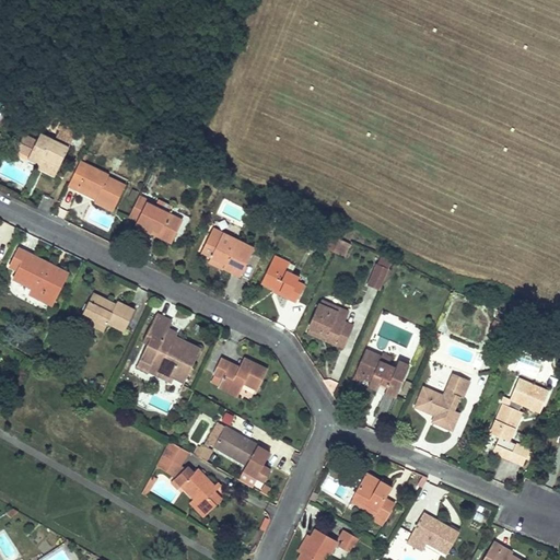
[(42,162),(57,170),(68,148),(74,135),(60,128),(55,141),(41,135),(28,160),(39,165),(42,162)]
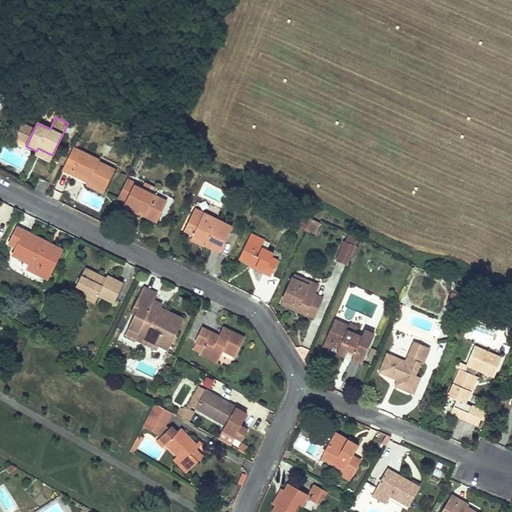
[(38,148),(36,151),(35,154),(49,161),(52,155),(38,148)]
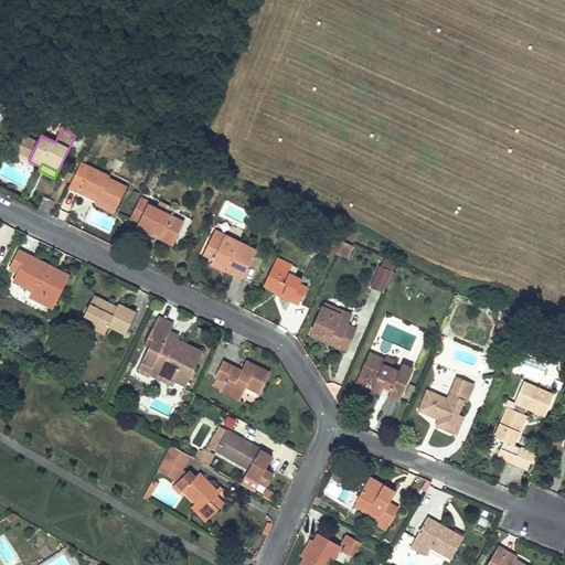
[(72,181),(68,188),(80,192),(82,188),(99,196),(97,201),(96,204),(114,212),(126,187),(108,179),(109,177),(108,177),(81,163),(72,181)]
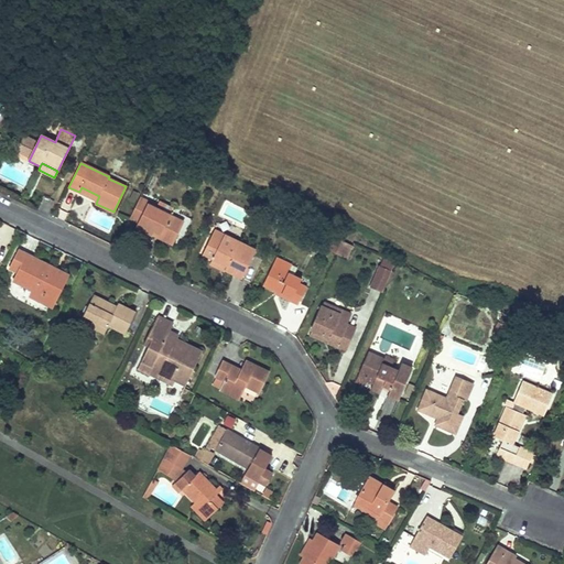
[(82,187),(79,192),(97,201),(99,196),(82,187)]
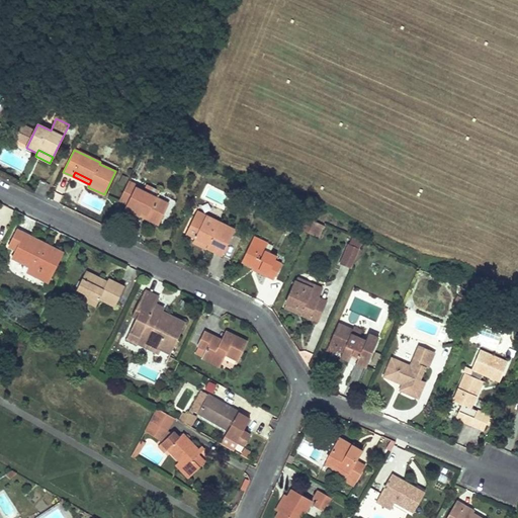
[(121,196),(118,200),(126,204),(125,207),(141,216),(143,212),(160,221),(168,204),(155,198),(136,188),(137,185),(128,181),(121,196)]
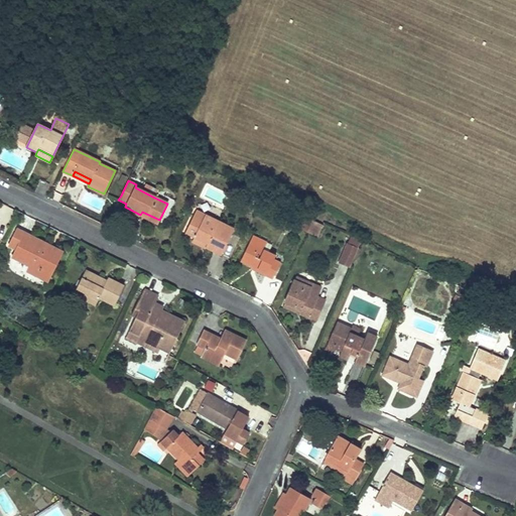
[(136,184),(135,187),(154,198),(156,195),(136,184)]
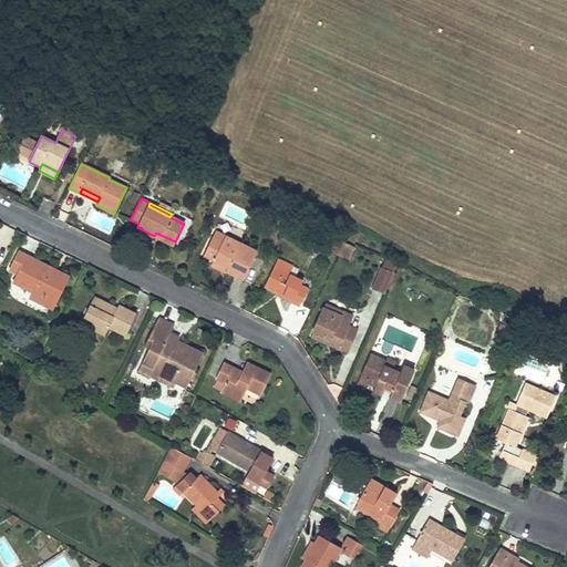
[(216,232),(214,236),(224,240),(225,236),(216,232)]
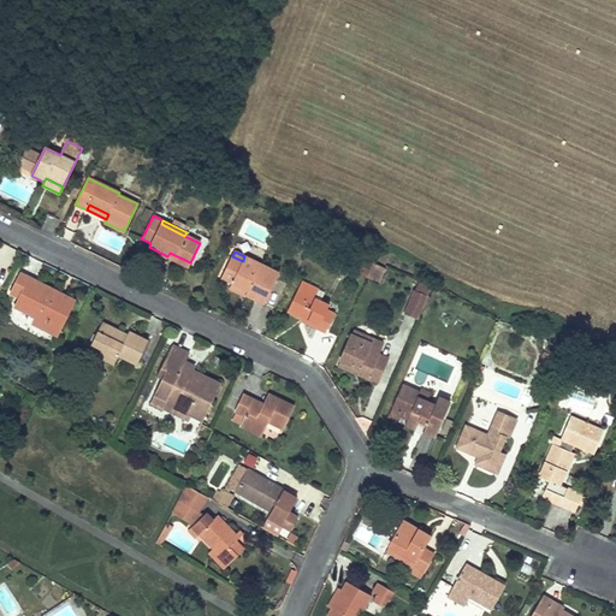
[(170,253),(167,256),(189,266),(190,262),(170,253)]
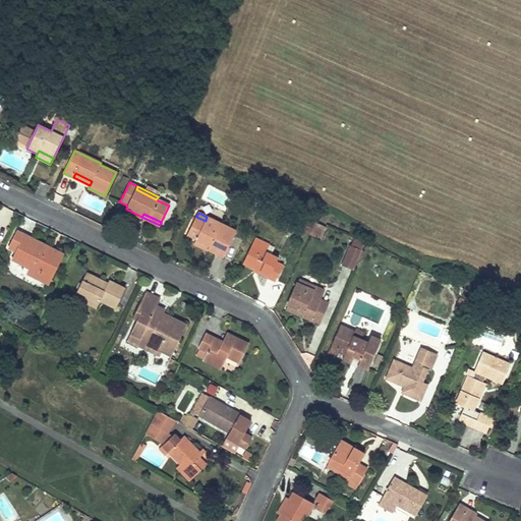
[(196,217),(187,235),(196,239),(210,245),(208,248),(224,256),(236,231),(207,217),(206,221),(196,217)]
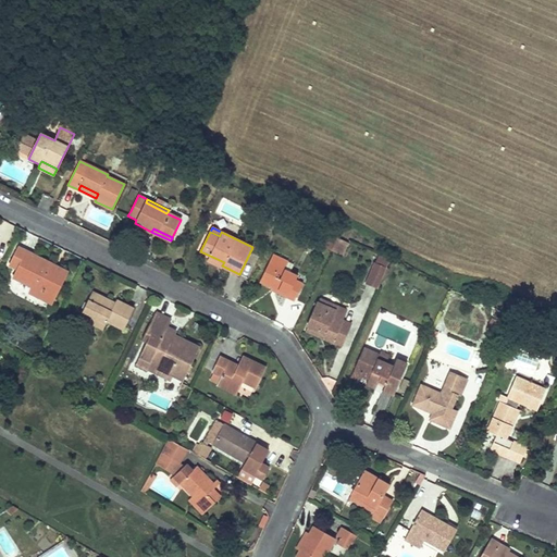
[(321,244),(331,249),(336,238),(325,233),(321,244)]
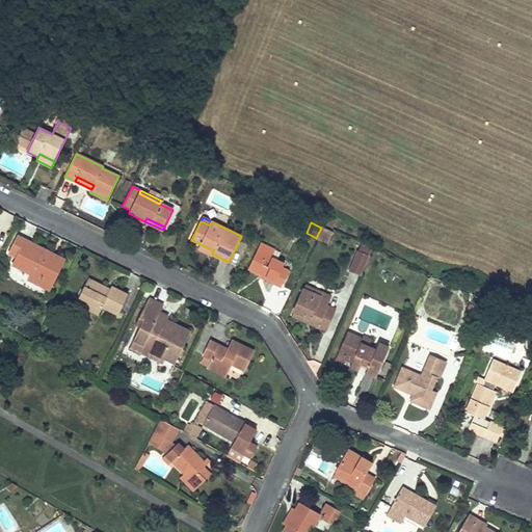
[(321,228),(316,238),(326,242),(331,233),(321,228)]
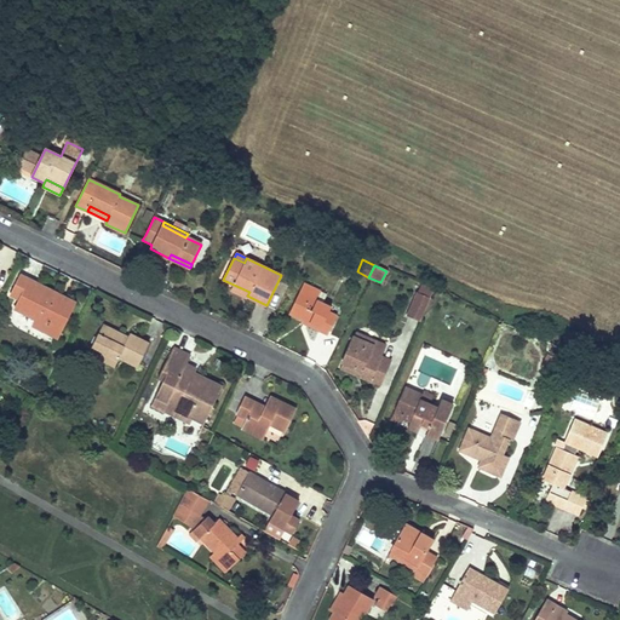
[(19,275),(10,294),(18,299),(15,309),(27,315),(28,311),(39,317),(47,321),(42,331),(57,338),(74,305),(28,282),(29,279),(19,275)]
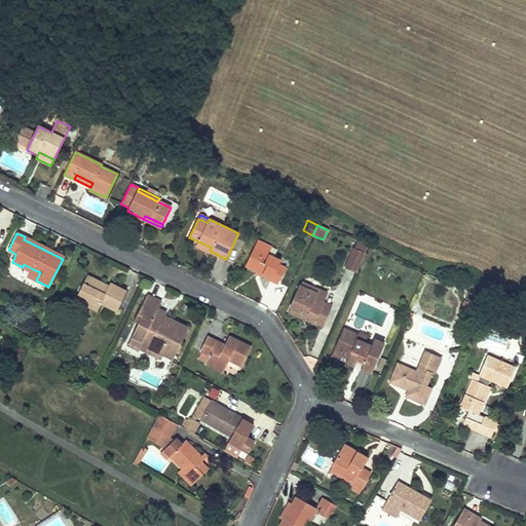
[(25,236),(24,239),(63,259),(64,257),(25,236)]
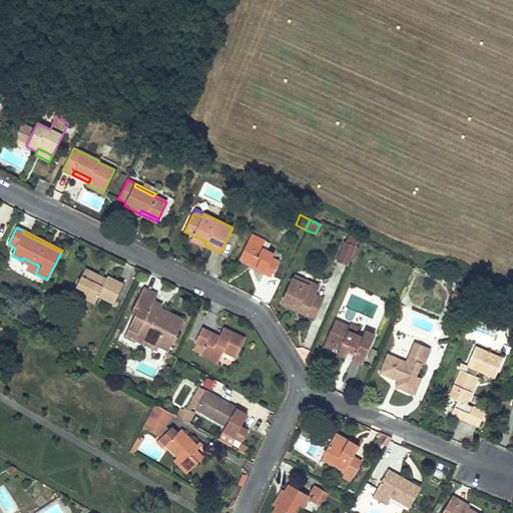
[(206,241),(193,235),(191,240),(203,246),(204,244),(206,241)]
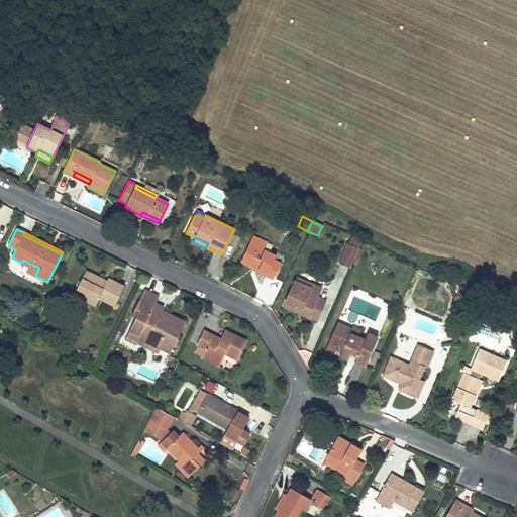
[(358,247),(348,242),(339,263),(350,267),(358,247)]
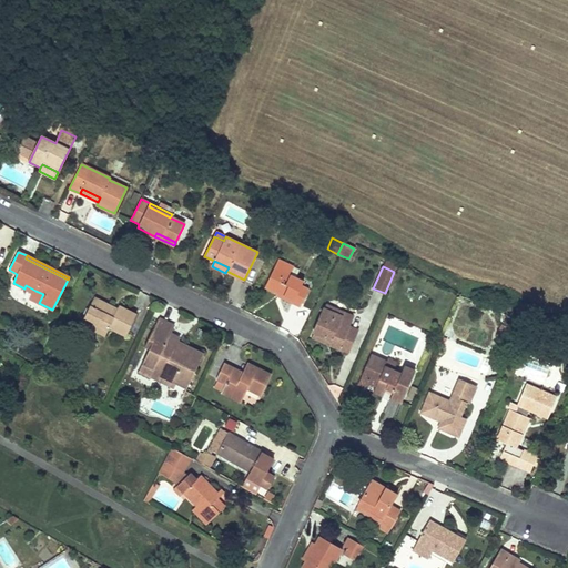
[(294,276),(283,271),(275,267),(265,286),(294,300),(293,303),(300,306),(308,288),(302,285),(304,282),(294,276)]
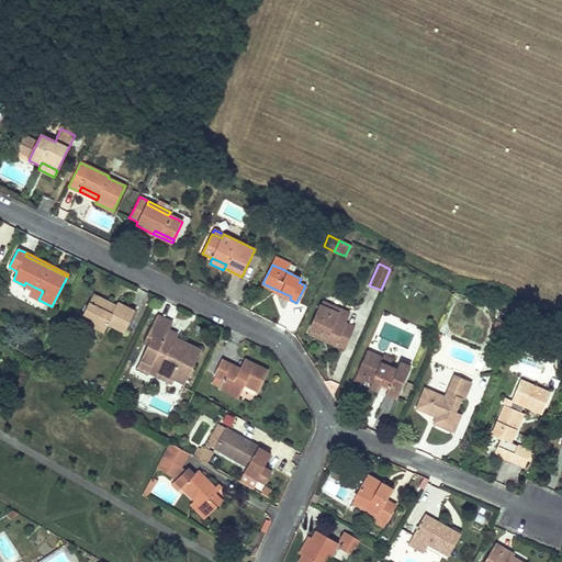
[(35,288),(31,296),(38,300),(43,291),(35,288)]
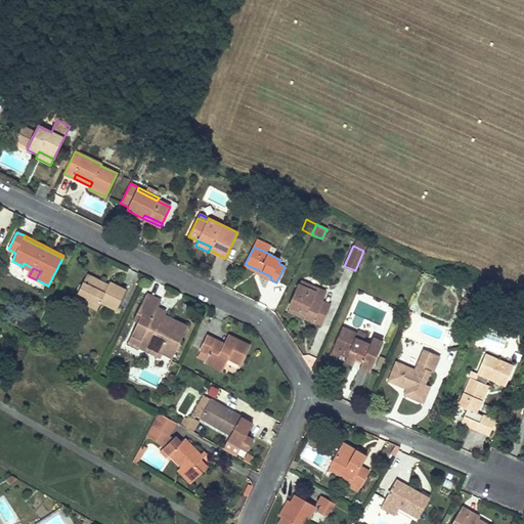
[(87,274),(83,282),(90,286),(94,278),(87,274)]
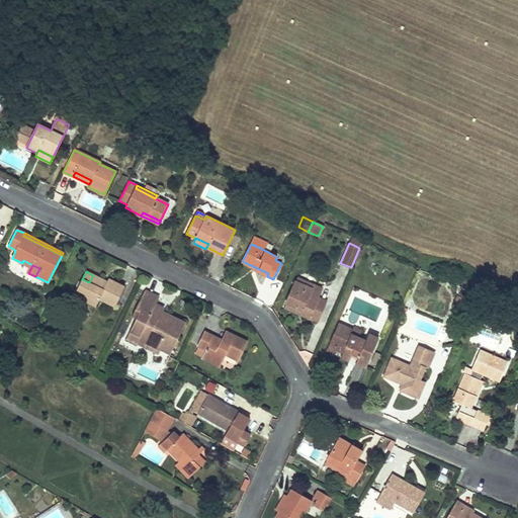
[(82,279),(76,290),(98,303),(100,298),(115,307),(124,287),(108,279),(107,282),(93,275),(89,282),(82,279)]
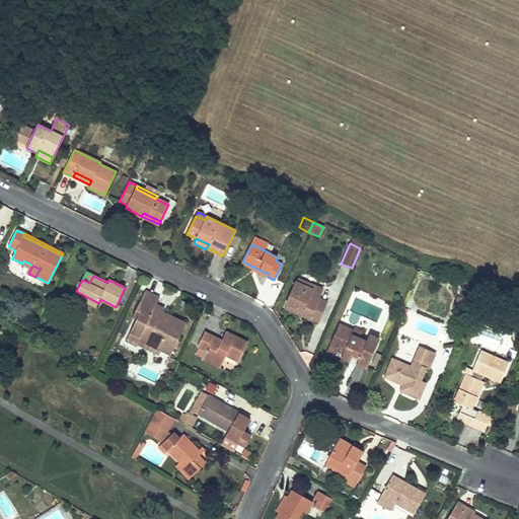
[(298,279),(296,283),(321,293),(323,290),(298,279)]
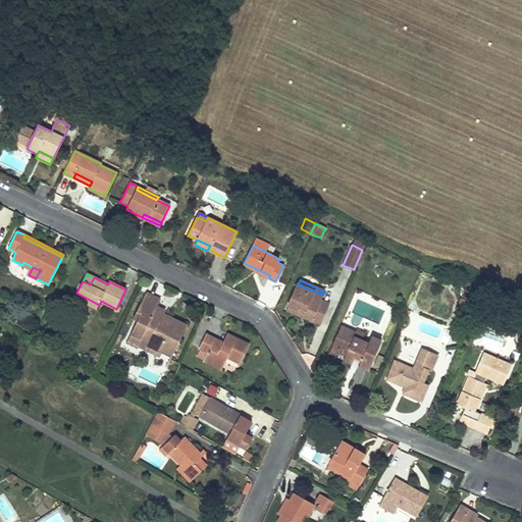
[(298,284),(290,305),(305,312),(303,317),(319,324),(328,304),(321,301),(323,295),(298,284)]
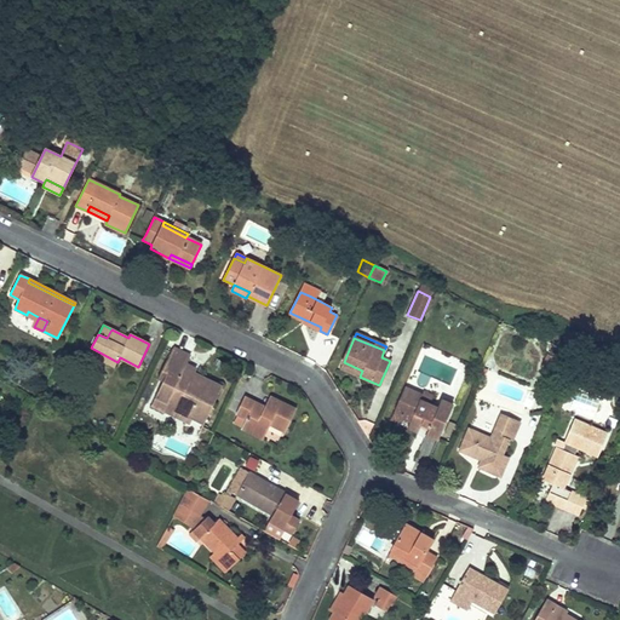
[(118,362),(91,348),(89,354),(115,367),(118,362)]
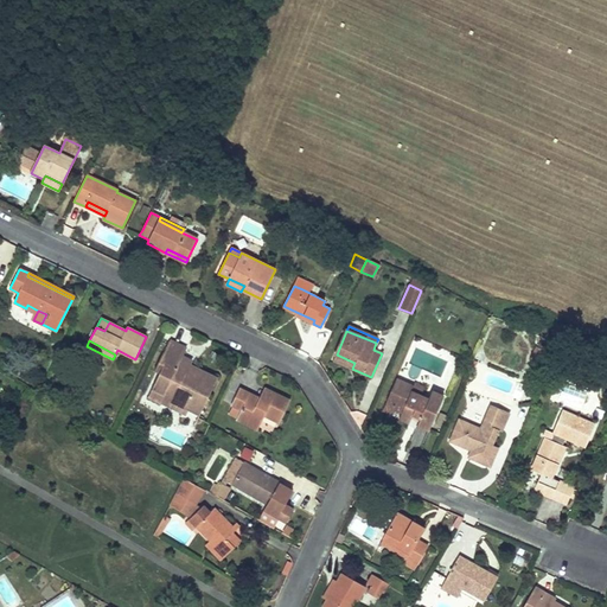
[(160,371),(153,387),(164,391),(163,395),(186,408),(199,414),(216,378),(187,364),(185,368),(178,364),(183,356),(186,349),(170,340),(155,370),(160,371)]
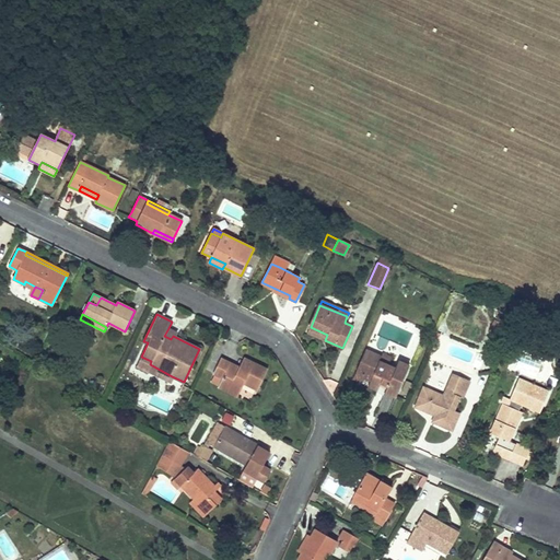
[(503,336),(508,325),(493,321),(490,331),(503,336)]
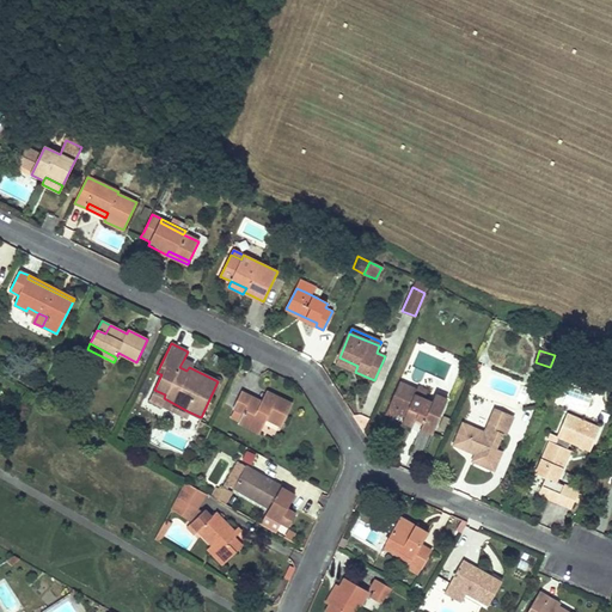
[(568,357),(557,354),(552,368),(563,372),(568,357)]
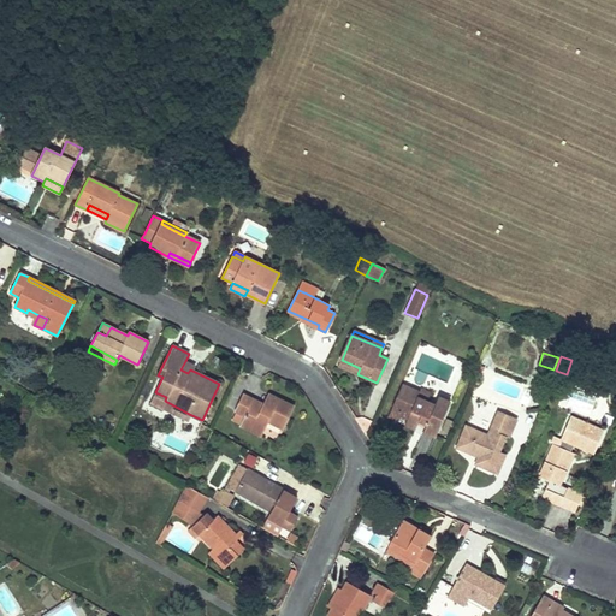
[(342,360),(338,366),(357,374),(360,368),(342,360)]
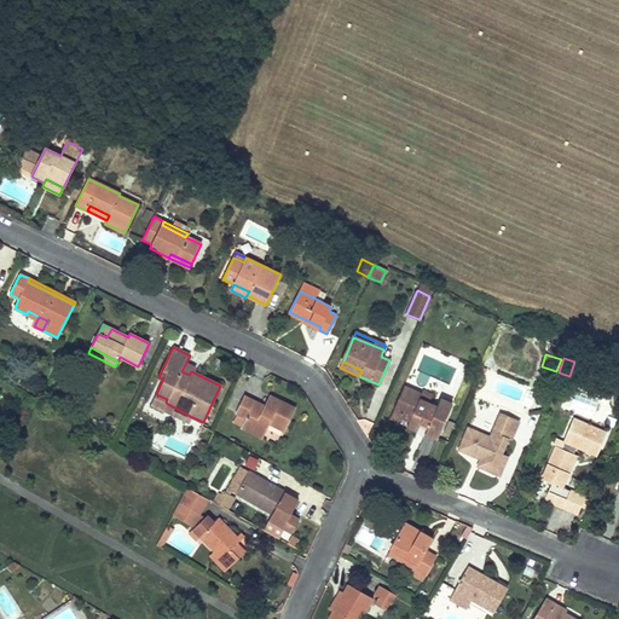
[(194,366),(186,363),(181,371),(189,375),(191,371),(194,366)]
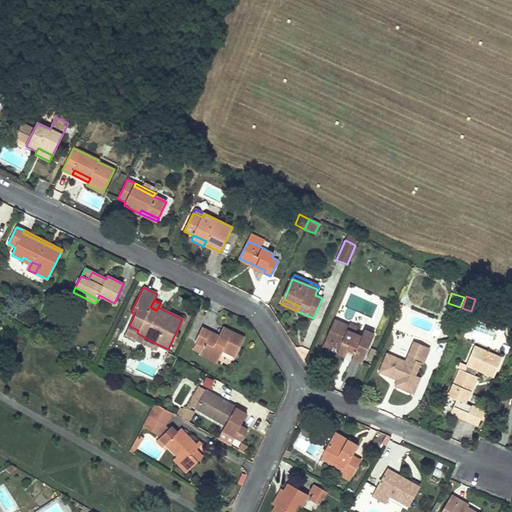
[(334,320),(328,334),(335,337),(338,333),(341,334),(344,329),(345,325),(334,320)]
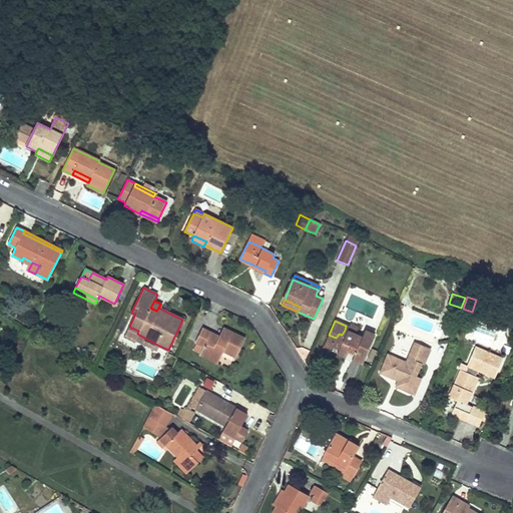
[(346,326),(345,330),(356,335),(358,331),(346,326)]
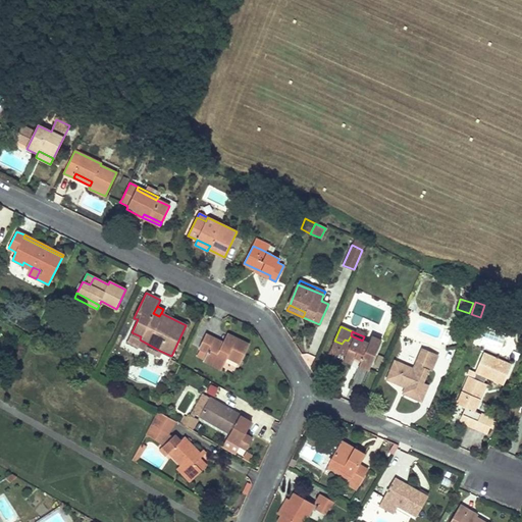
[(141,336),(132,332),(127,341),(137,346),(138,344),(158,354),(160,351),(140,340),(141,336)]
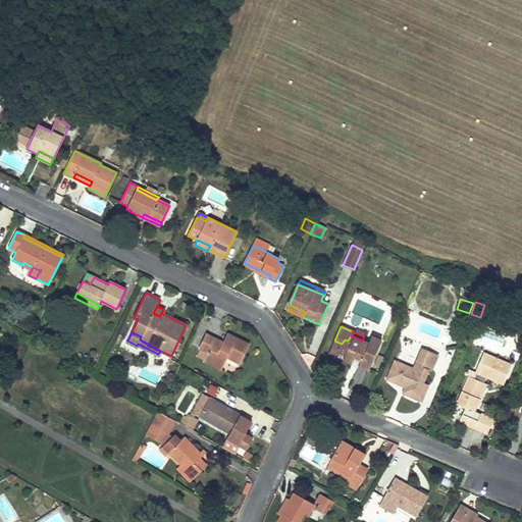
[(204,361),(221,369),(227,357),(241,363),(249,345),(237,338),(231,347),(223,343),(206,334),(199,349),(208,353),(204,361)]
